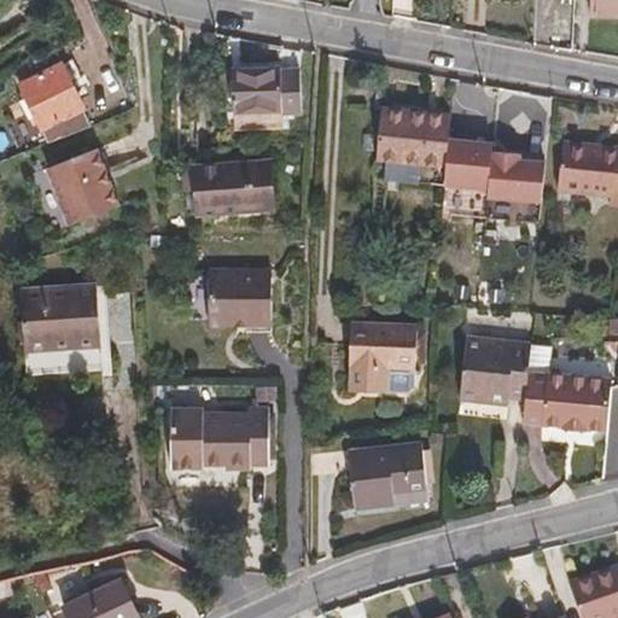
[(617,15),(617,0),(590,0),(590,15),(617,15)]
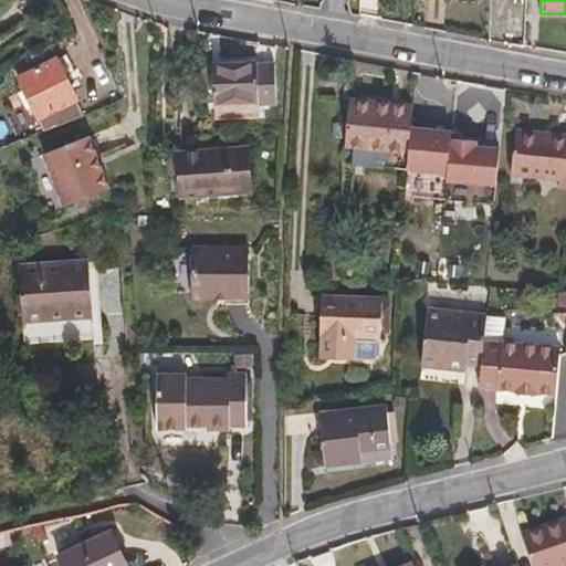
[(67,122),(86,115),(58,60),(21,77),(27,90),(20,93),(28,108),(34,105),(40,117),(61,108),(67,122)]
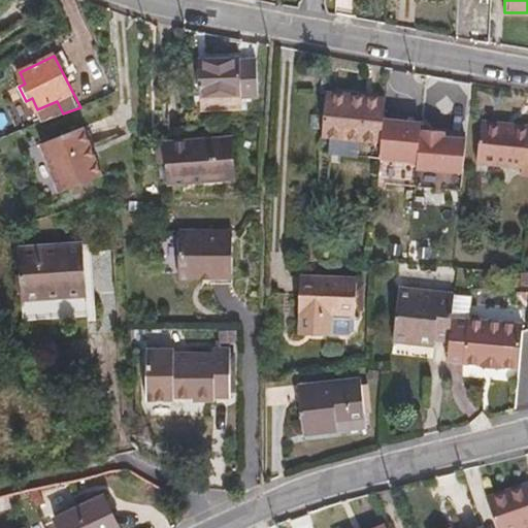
[(198,58),(200,97),(260,96),(259,58),(241,58),(241,57),(198,58)]
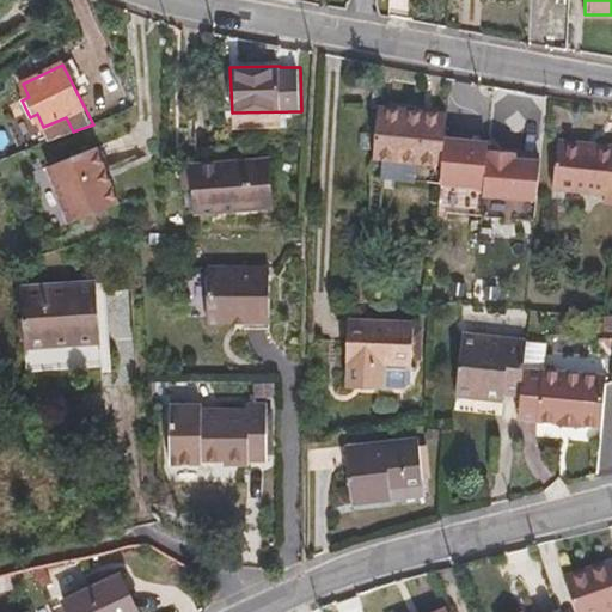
[(448,114),(378,106),(374,158),(444,165),(446,138),(448,114)]
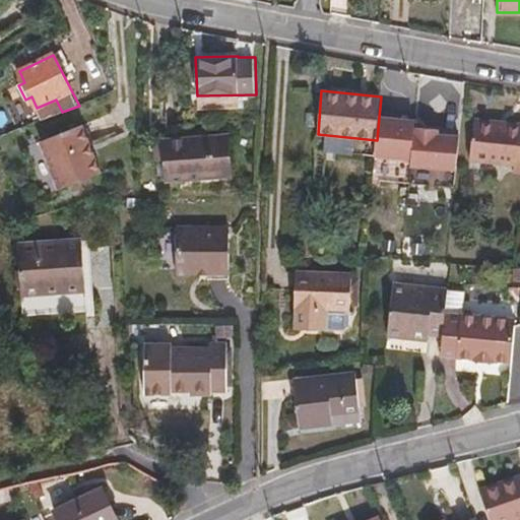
[(416,120),(379,117),(377,140),(375,154),(412,157),(415,127),(416,120)]
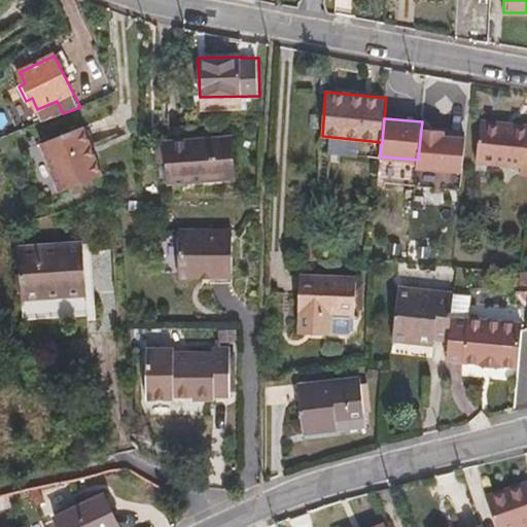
[(526,175),(526,125),(481,119),(478,163),(522,167),(521,175),(526,175)]
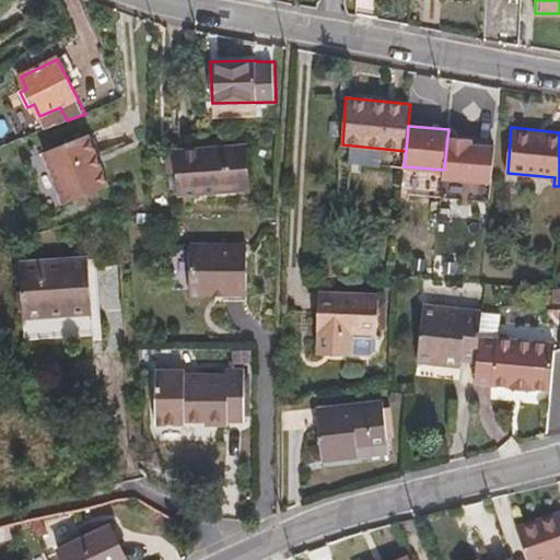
[(43,152),(63,205),(111,186),(89,135),(43,152)]
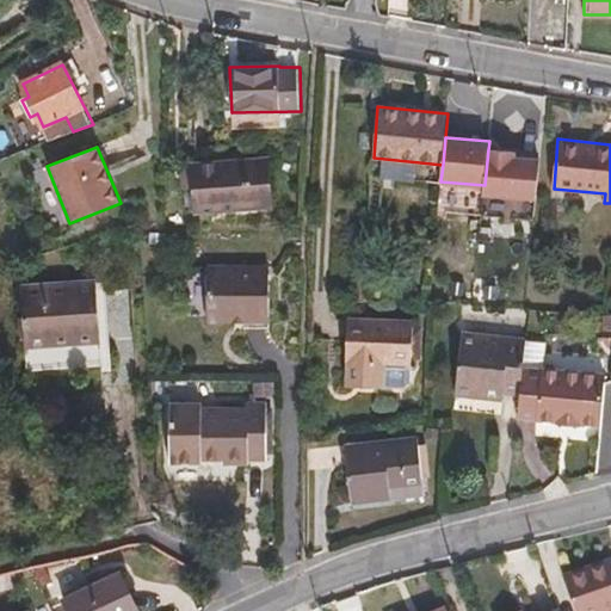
[(520,152),(488,149),(485,185),(483,195),(537,199),(542,159),(520,156),(520,152)]
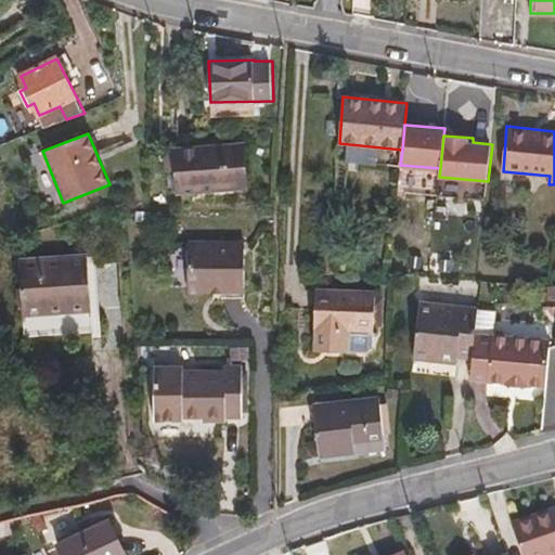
[(245,142),(234,143),(239,188),(248,186),(245,142)]
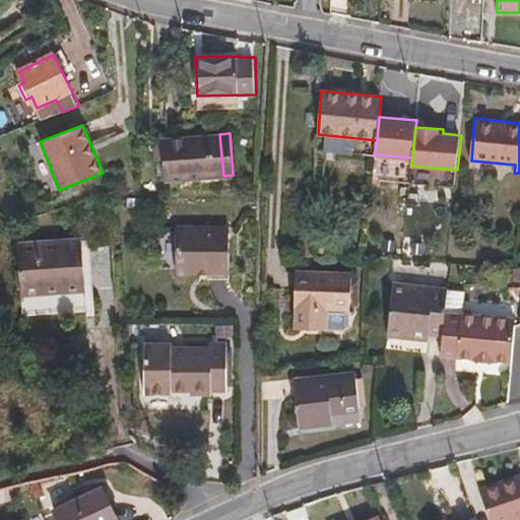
[(223,176),(219,134),(163,139),(165,181),(223,176)]
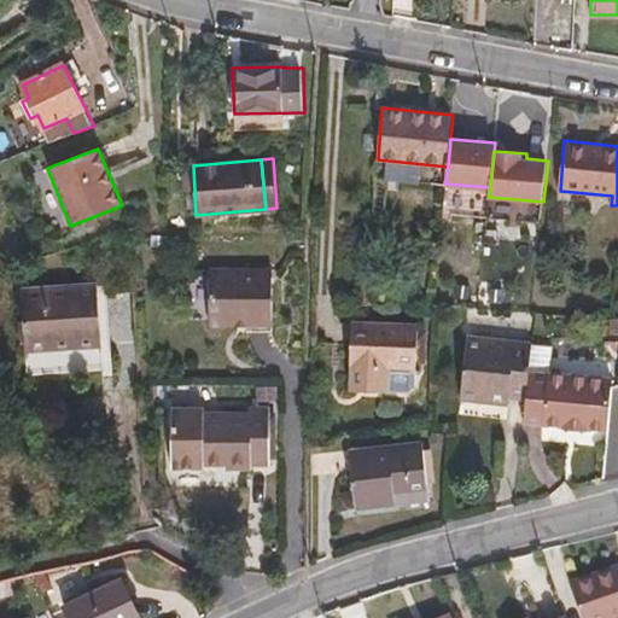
[(209,270),(208,324),(272,325),(273,272),(209,270)]
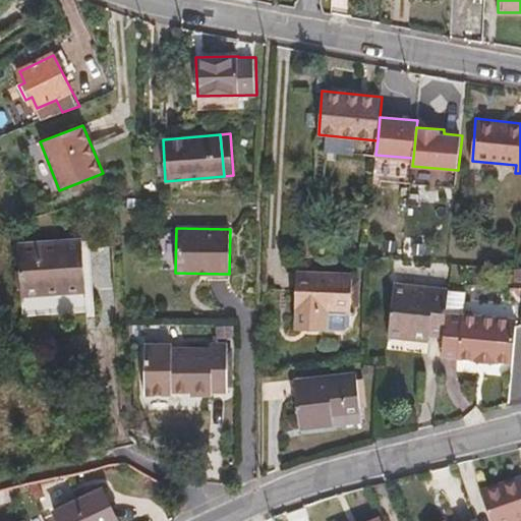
[(22,243),(26,295),(90,292),(87,240),(22,243)]
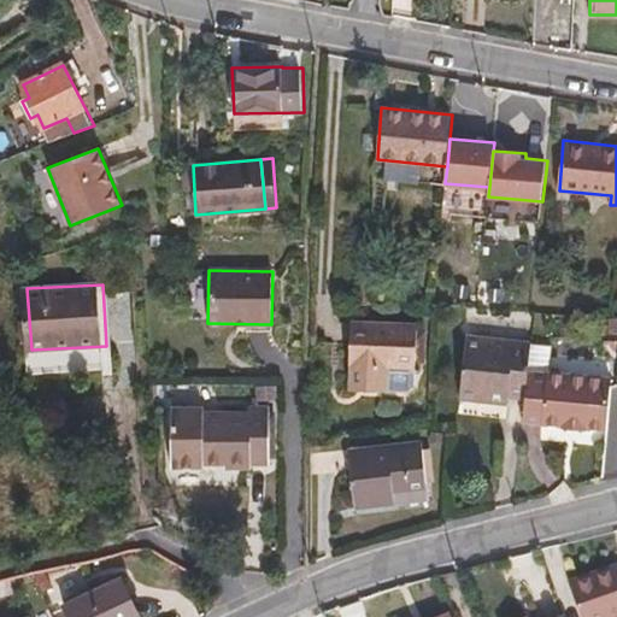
[(418,324),(352,323),(351,365),(352,365),(351,389),(386,391),(386,389),(387,365),(416,366),(416,359),(417,333),(418,324)]
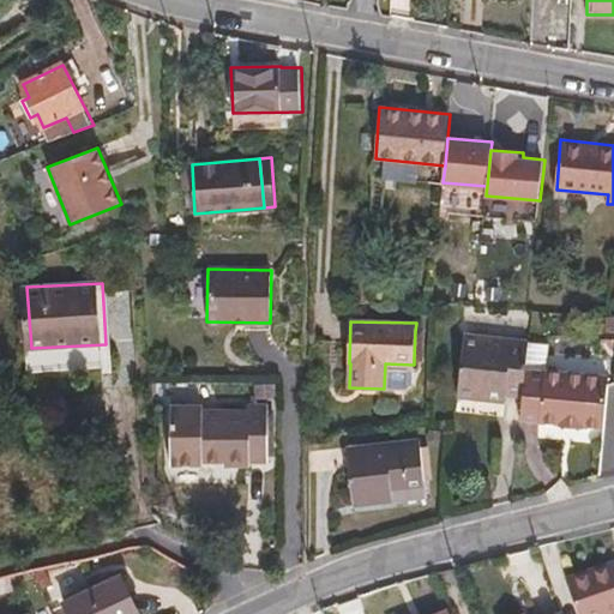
[(506,396),(524,397),(528,368),(531,341),(465,332),(459,397),(506,402),(506,396)]
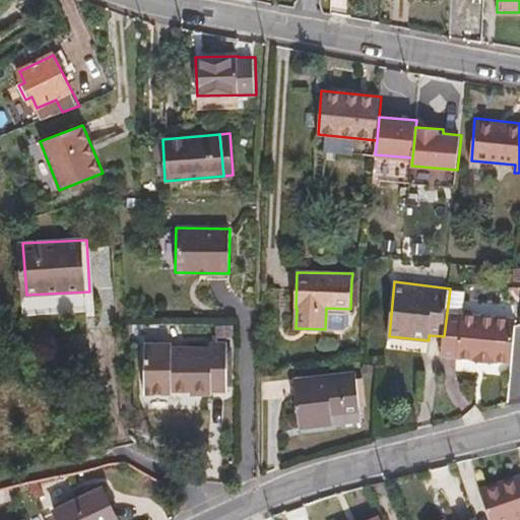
[(326,308),(325,328),(345,329),(349,325),(350,309),(326,308)]
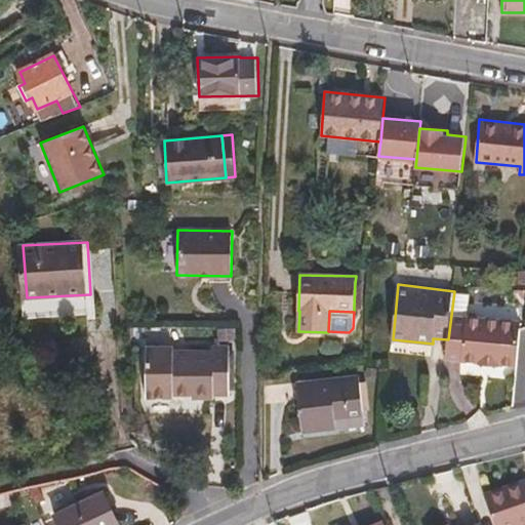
[(451,315),(448,339),(446,357),(462,358),(462,359),(480,361),(480,362),(496,364),(517,364),(520,321),(469,316),(451,315)]
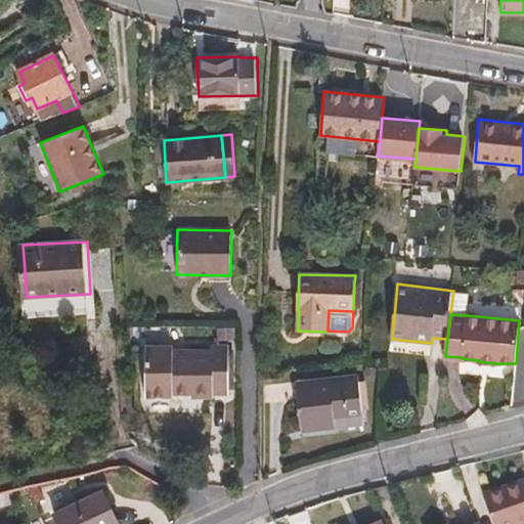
[(145,348),(145,399),(172,398),(172,395),(190,395),(190,399),(212,399),(213,395),(228,394),(228,347),(213,347),(213,351),(172,351),(172,348),(145,348)]
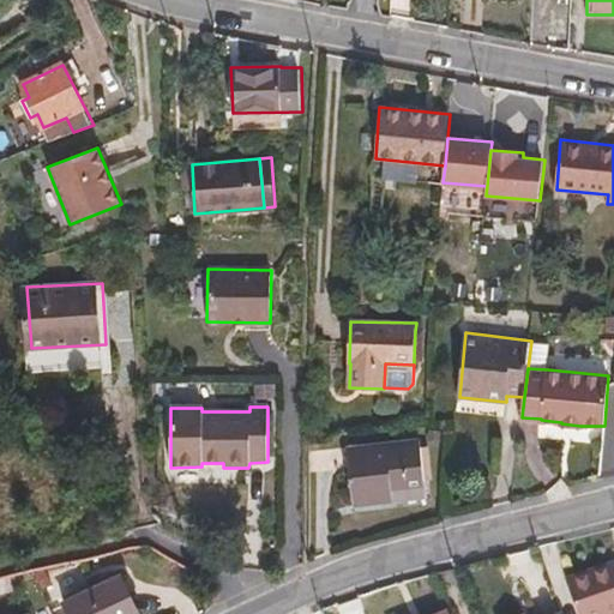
[(420,438),(348,447),(354,505),(392,501),(392,494),(426,489),(420,438)]
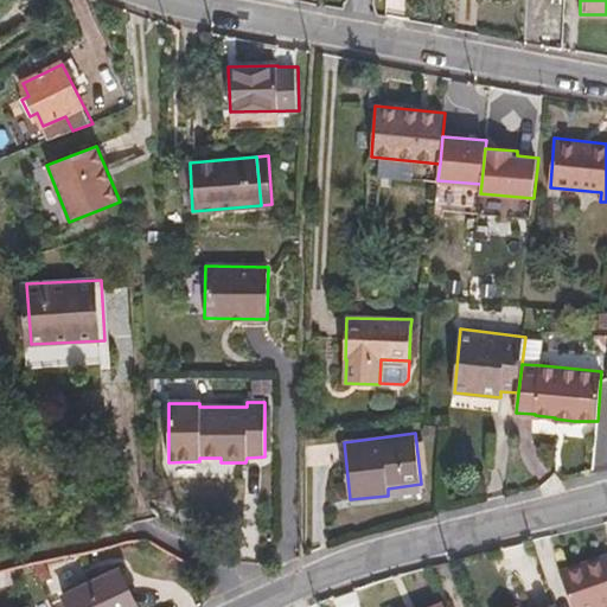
[(606,606),(606,557),(561,575),(573,606),(606,606)]
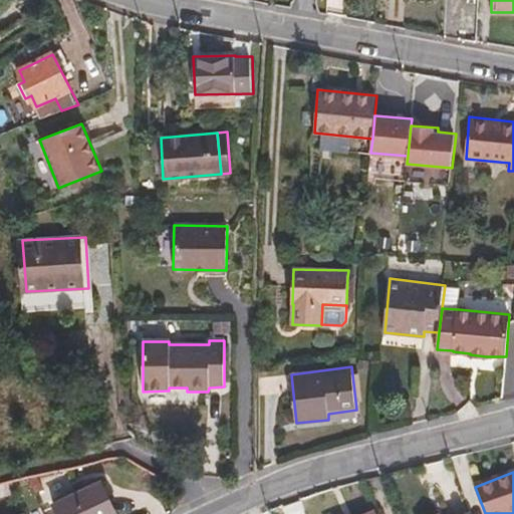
[(50,496),(40,475),(28,477),(39,501),(50,496)]
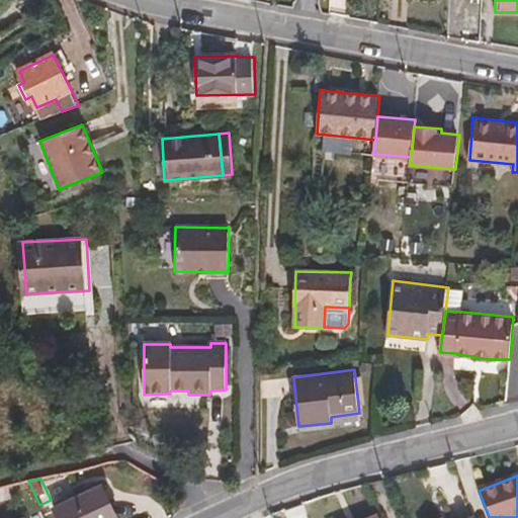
[(0,500),(13,498),(10,485),(0,487),(0,500)]
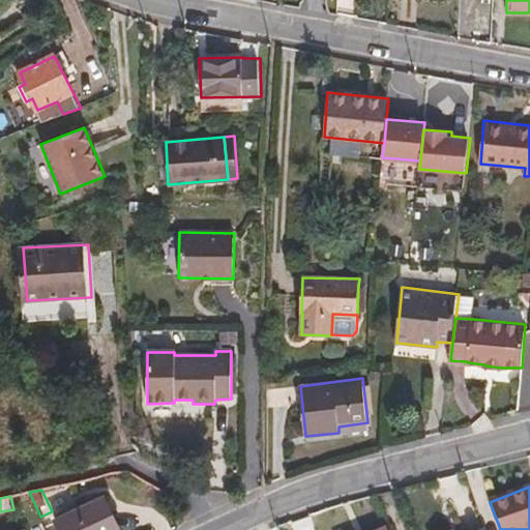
[(56,521),(60,529),(118,529),(120,529),(105,498),(56,521)]
